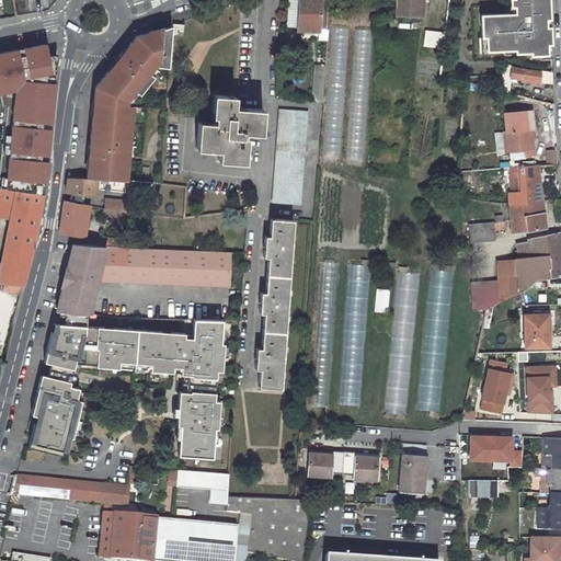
[(329,31),(330,23),(331,9),(330,7),(322,7),(321,0),(298,0),(297,30),(329,31)]
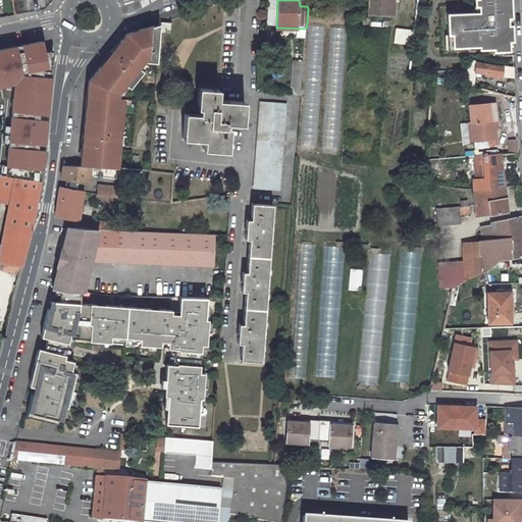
[(356,0),(349,0),(349,18),(368,19),(369,14),(367,15),(368,1),(356,0)]
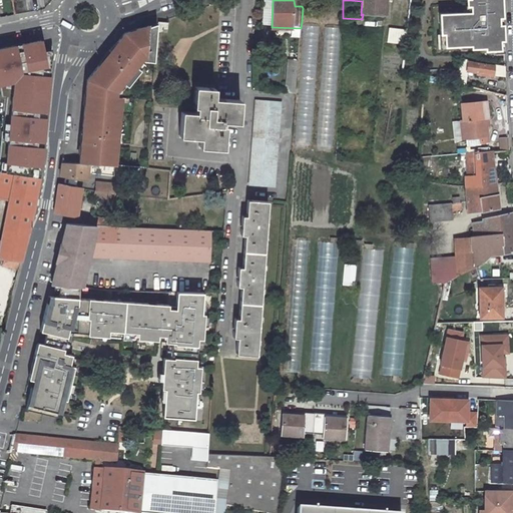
[(386,0),(361,0),(362,1),(361,15),(363,14),(385,15),(386,0)]
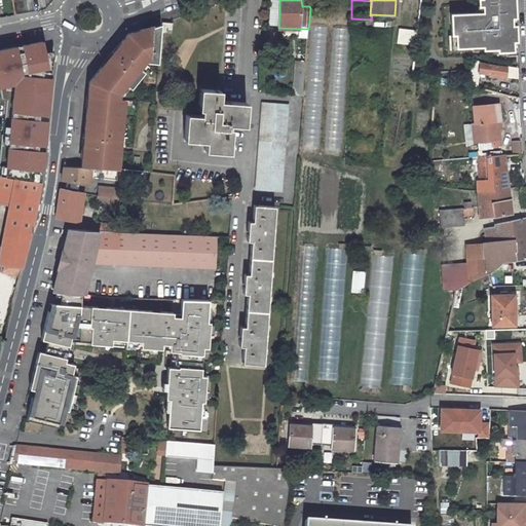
[(478,0),(479,4),(483,4),(483,11),(479,11),(451,12),(451,33),(455,33),(456,46),(483,45),(483,48),(497,47),(497,50),(513,49),(512,40),(516,40),(515,25),(512,25),(511,16),(515,16),(514,0),(478,0)]
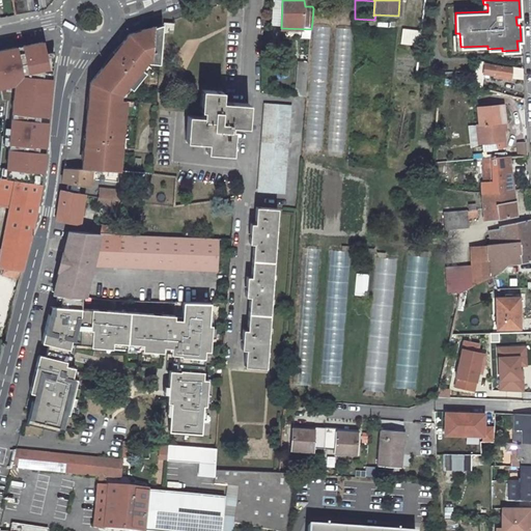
[(173,33),(174,24),(165,23),(164,33),(173,33)]
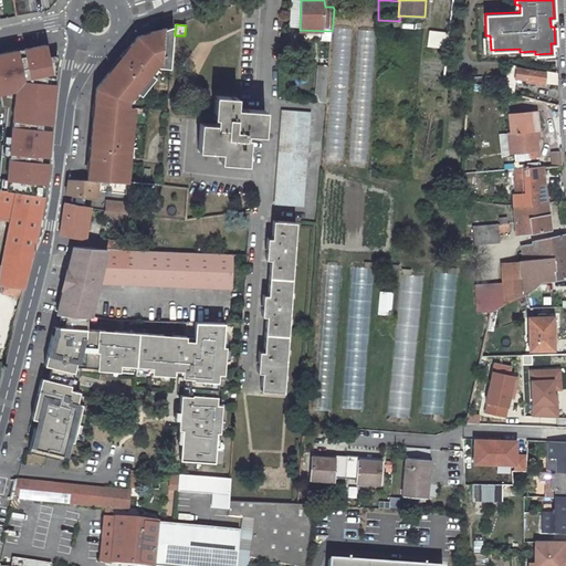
[(98,104),(128,107),(128,102),(136,92),(142,96),(156,79),(155,77),(152,74),(156,69),(161,62),(171,62),(174,25),(165,29),(165,28),(138,37),(128,49),(130,51),(124,58),(118,65),(116,64),(96,88),(95,96),(98,96),(98,104)]
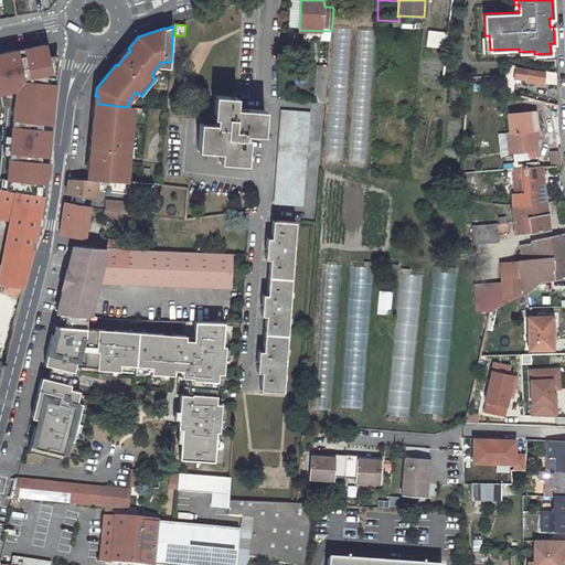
[(333,27),(324,158),(343,159),(347,108),(352,109),(349,160),(365,160),(373,30),(355,29),(355,28),(333,27)]
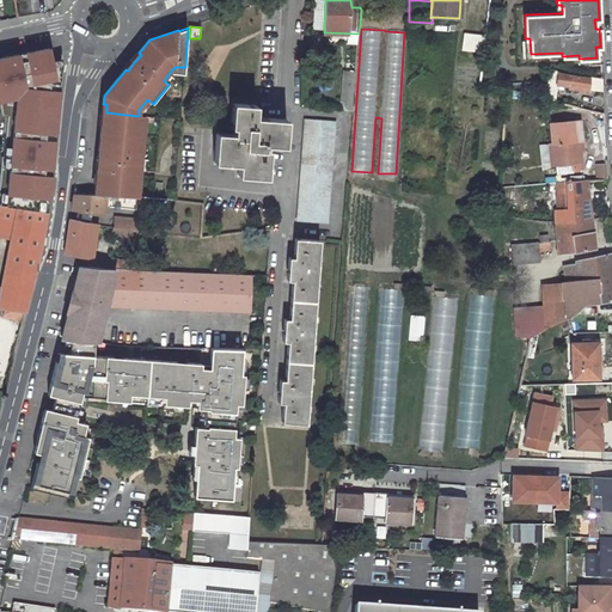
[(483,37),(477,37),(464,35),(463,50),(481,53),(483,37)]
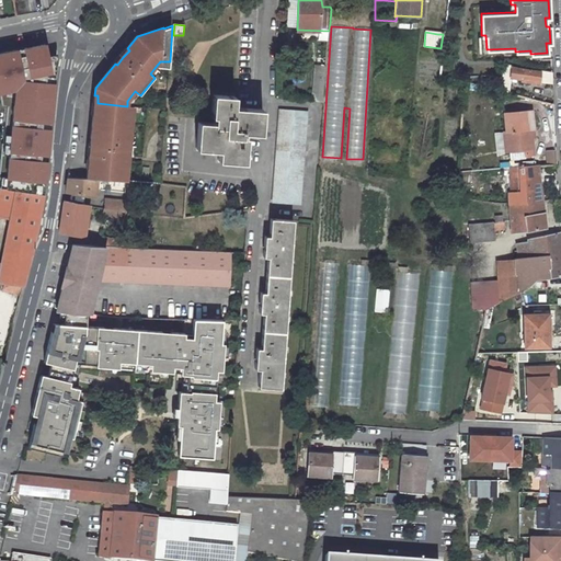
[(64,42),(0,54),(0,99),(3,110),(8,110),(7,124),(53,128),(64,42)]
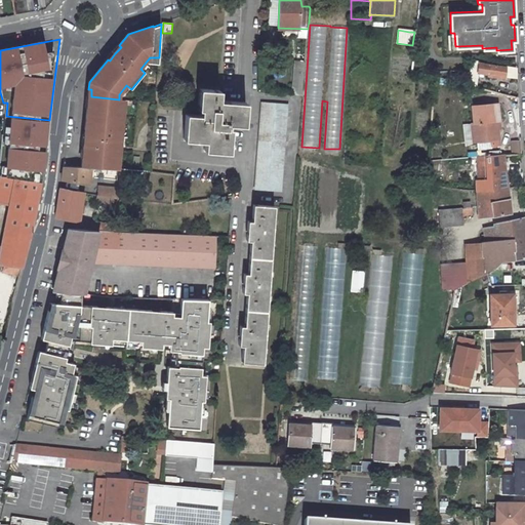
[(159,64),(159,57),(150,57),(145,64),(147,66),(149,63),(159,64)]
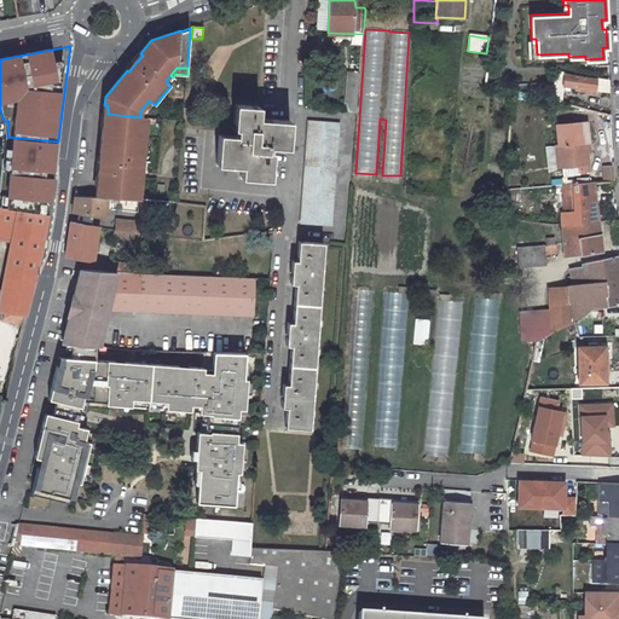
[(350,73),(347,111),(357,113),(360,73),(350,73)]
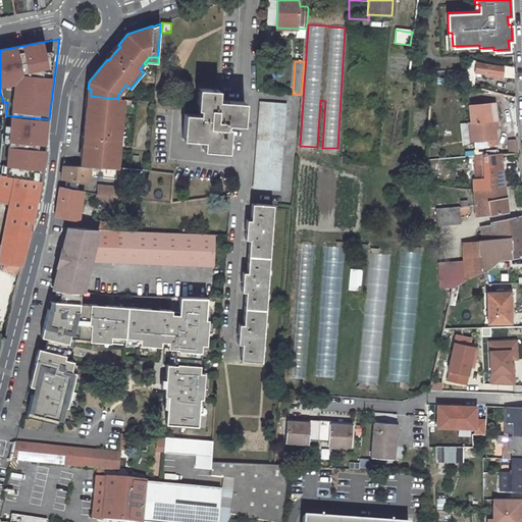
[(143,71),(148,66),(146,65),(144,63),(140,68),(143,71)]
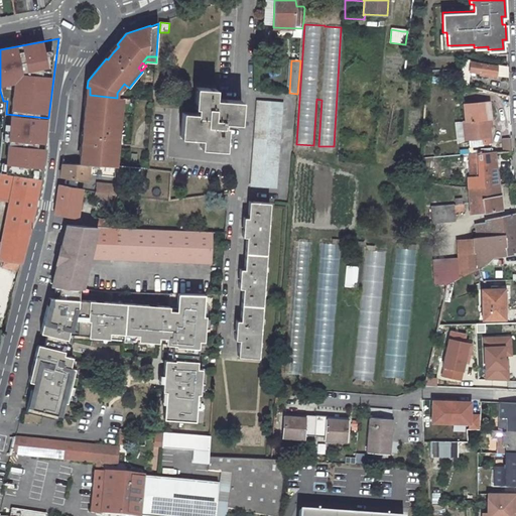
[(497,79),(499,67),(471,62),(470,72),(479,73),(479,76),(497,79)]
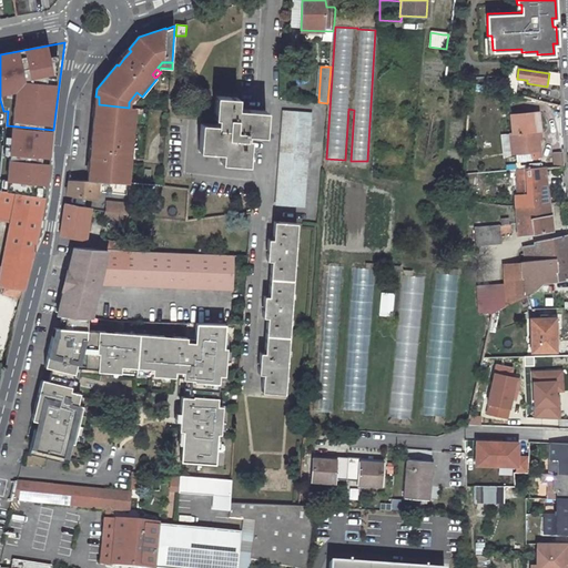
[(217,125),(202,124),(200,152),(222,153),(221,163),(247,165),(250,135),(264,137),(266,111),(237,110),(237,99),(216,97),(214,119),(217,119),(217,125)]
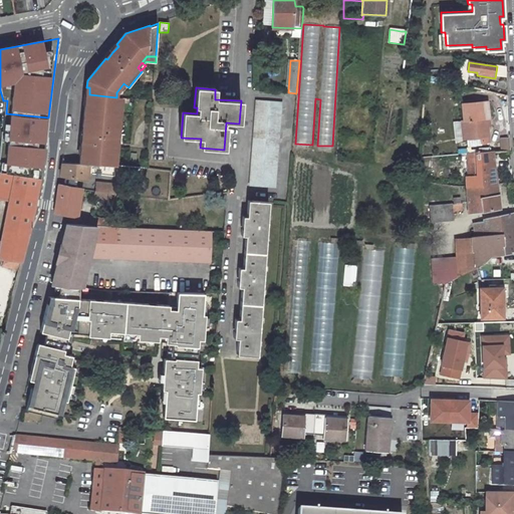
[(115,110),(116,97),(89,94),(88,105),(85,105),(82,132),(85,132),(84,143),(83,155),(80,155),(79,164),(89,164),(89,165),(98,165),(109,166),(110,154),(116,154),(120,111),(115,110)]
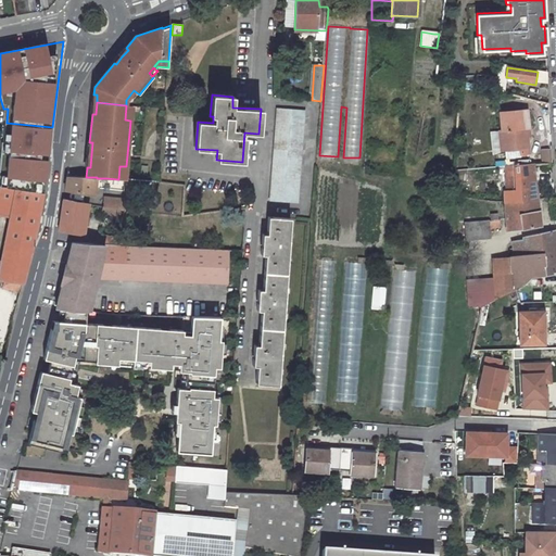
[(298,202),(304,111),(277,110),(269,201),(298,202)]
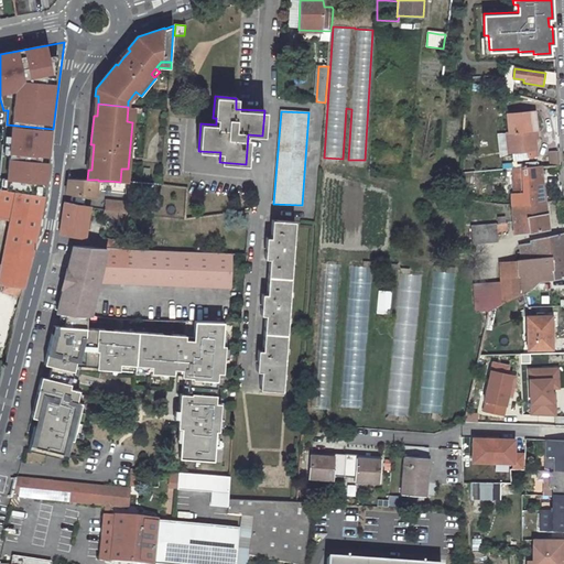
[(528,156),(537,155),(534,137),(532,138),(532,133),(537,132),(533,111),(508,115),(509,131),(507,131),(508,143),(512,143),(513,153),(528,151),(528,156)]
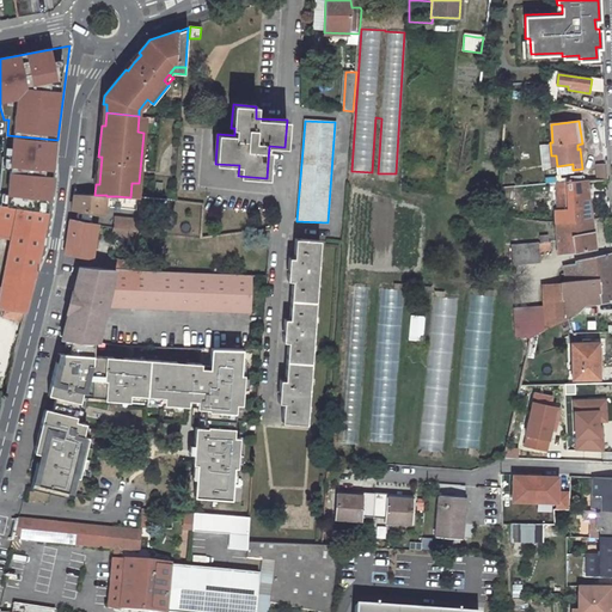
[(57,140),(7,135),(0,204),(18,207),(48,212),(57,140)]
